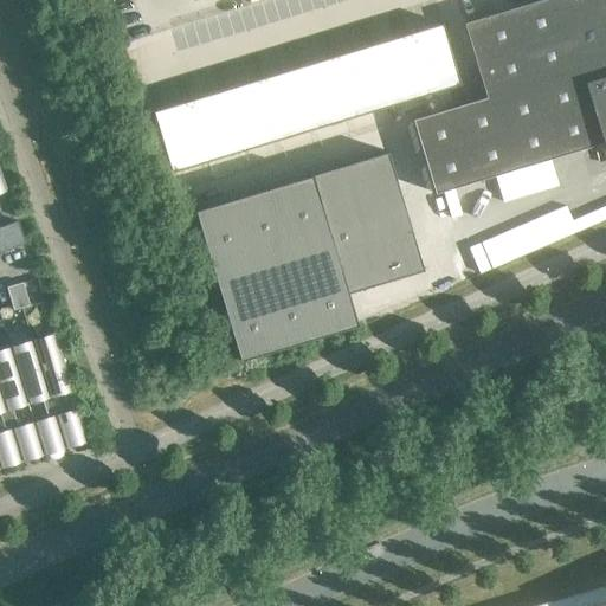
[(605,0),(534,0),(463,21),(485,96),(605,58),(605,0)]
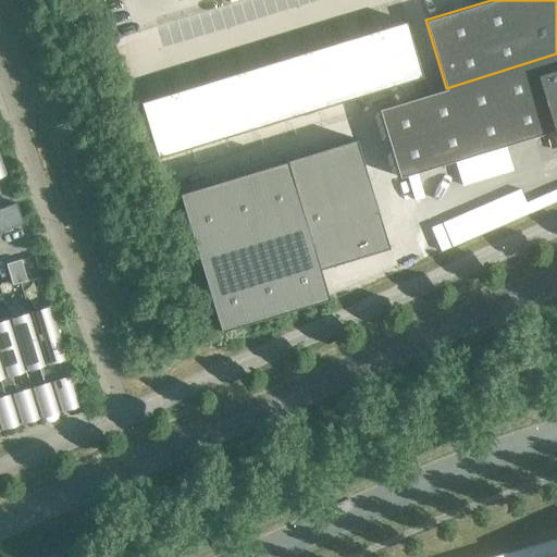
[(407,22),(373,32),(390,87),(423,77),(407,22)]
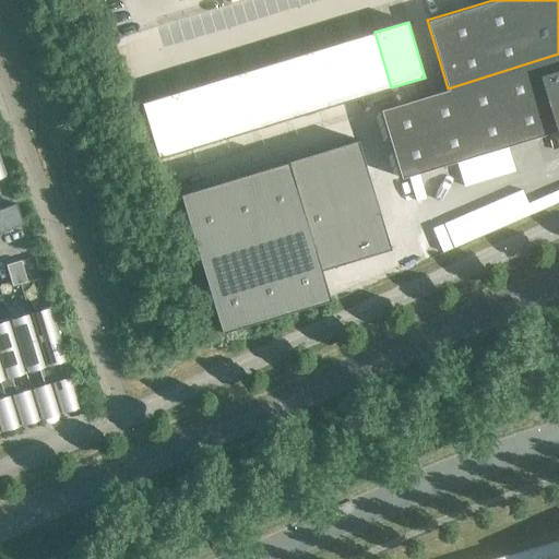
[(375,32),(341,42),(358,98),(391,87),(375,32)]
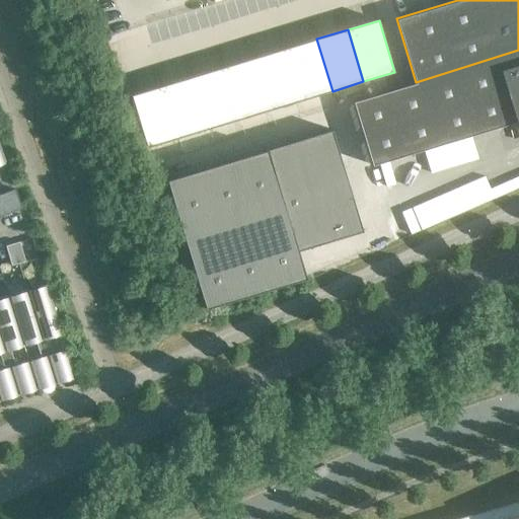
[(316,39),(286,49),(301,100),(332,91),(316,39)]
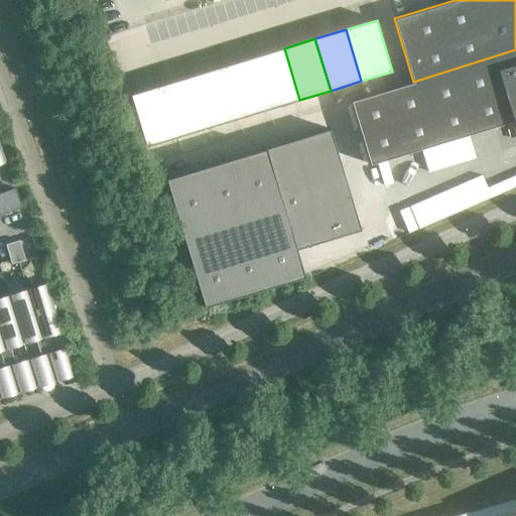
[(284,48),(253,57),(269,109),(299,100),(284,48)]
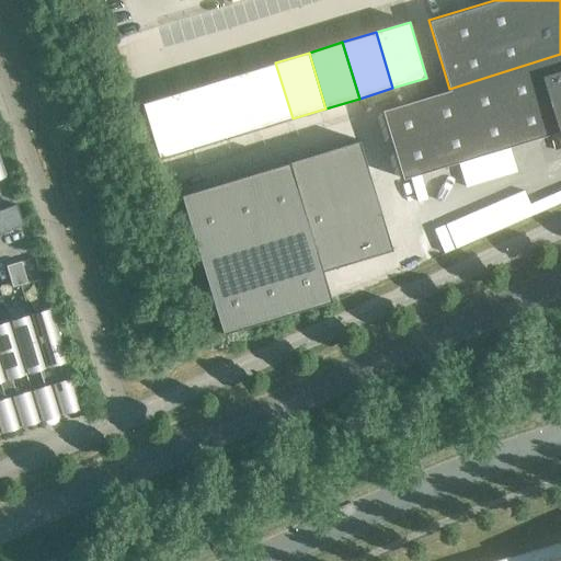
[(560,54),(449,89),(381,110),(402,179),(560,132),(560,134),(560,54)]
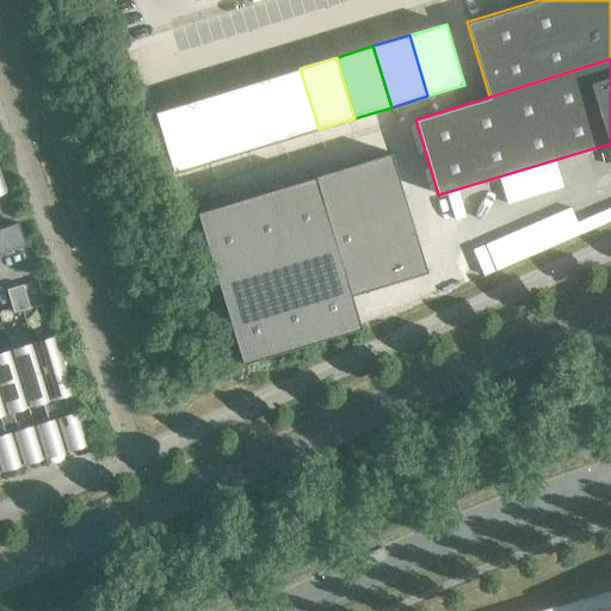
[(300,68),(264,79),(282,140),(319,129),(300,68)]
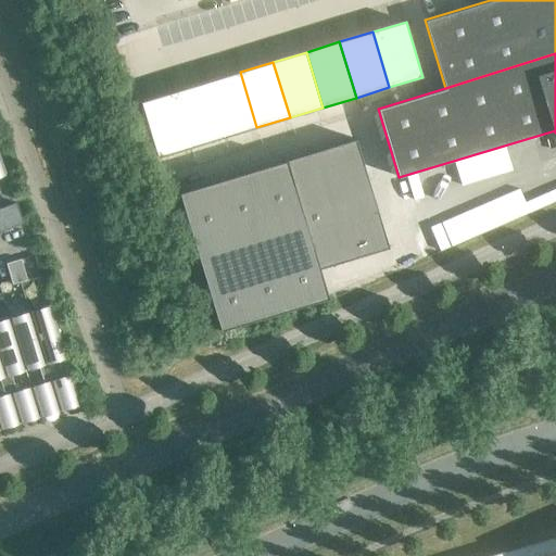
[(240,72),(206,81),(224,138),(256,127),(240,72)]
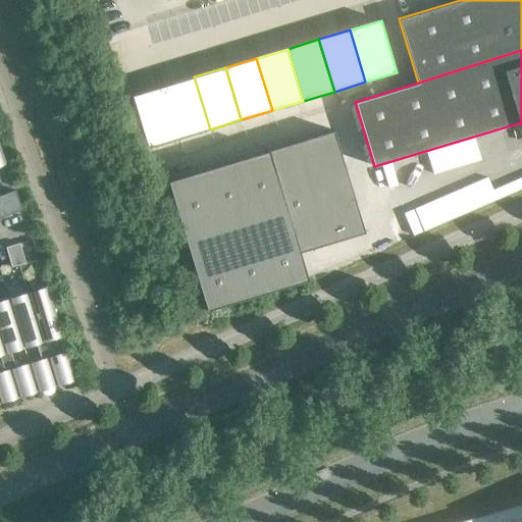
[(194,76),(163,87),(178,139),(210,129),(194,76)]
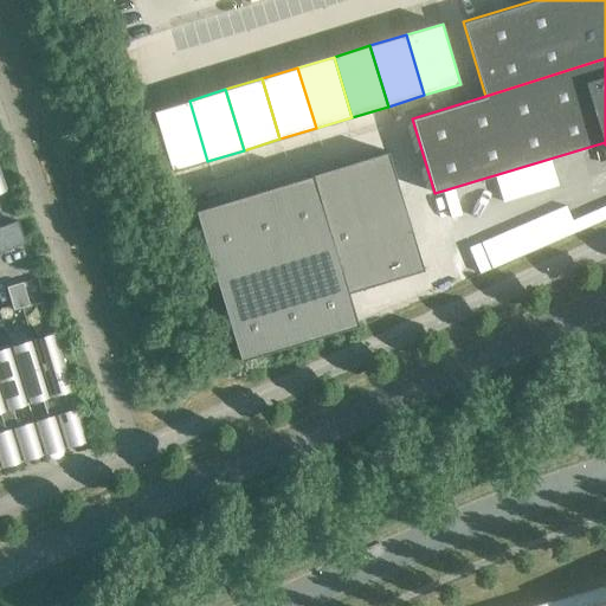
[(189,101),(153,111),(171,172),(207,161),(189,101)]
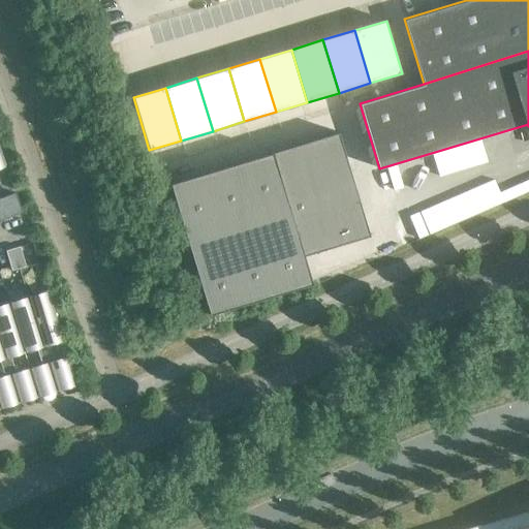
[(169,183),(203,292),(210,313),(312,282),(303,254),(369,235),(338,132),(169,183)]
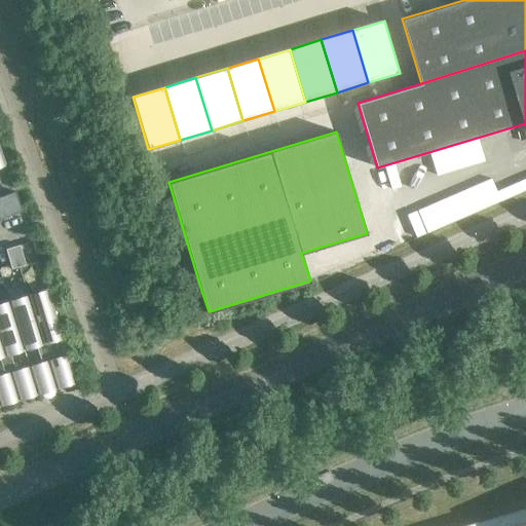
[(3,196),(0,197),(0,210),(3,219),(10,216),(3,196)]
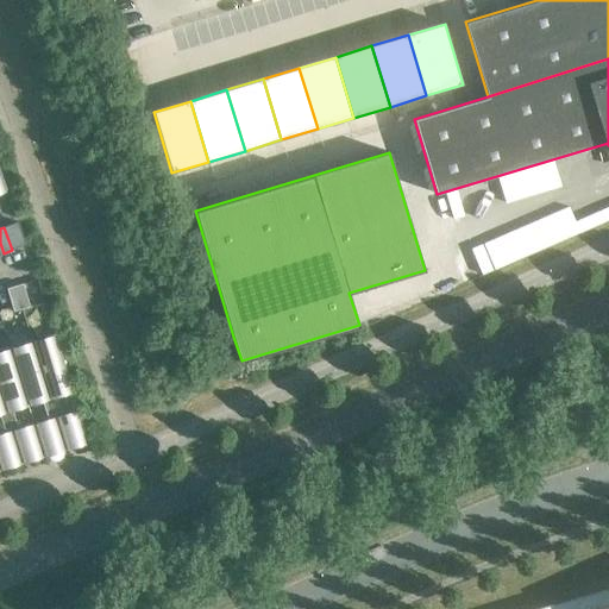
[(30,307),(23,283),(14,286),(22,309),(30,307)]
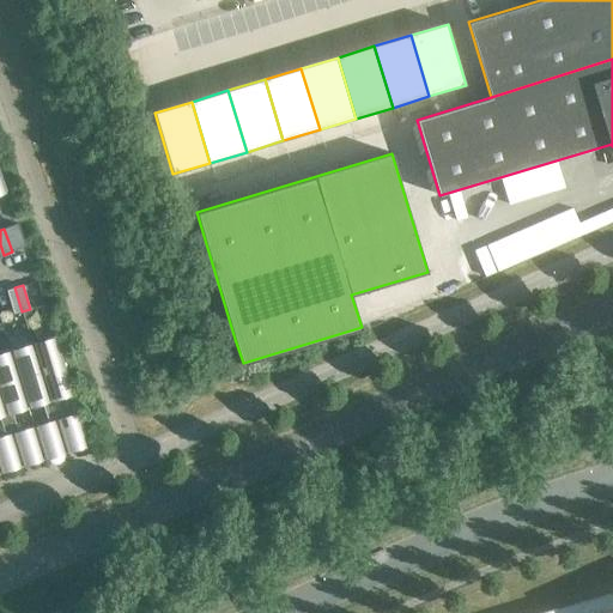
[(22,311),(14,287),(7,291),(13,314),(22,311)]
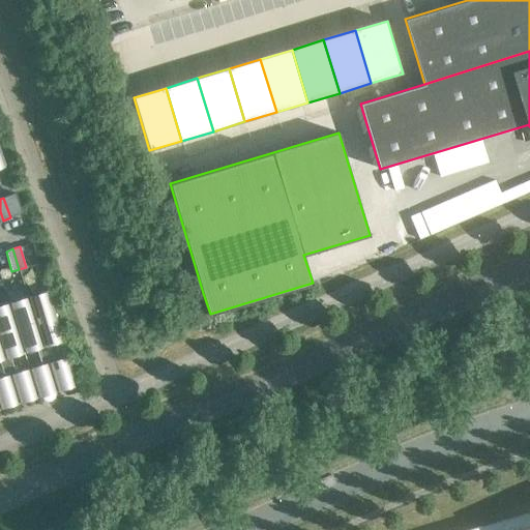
[(28,298),(28,299),(56,389),(57,389),(57,391),(58,391),(58,389),(74,384),(75,386),(76,386),(75,384),(76,384),(67,357),(65,357),(65,358),(54,361),(48,343),(60,340),(60,342),(61,341),(61,340),(62,340),(48,292),(47,293),(47,291),(46,291),(46,293),(30,298),(29,296),(28,296),(28,298)]
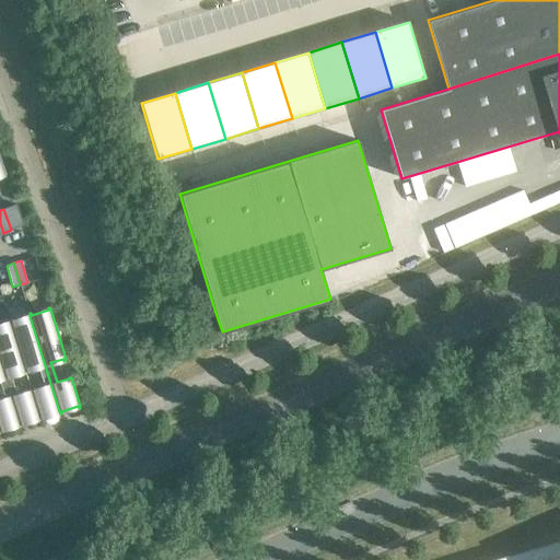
[(10,322),(25,371),(38,366),(45,386),(31,391),(39,418),(41,420),(42,420),(41,418),(58,412),(58,415),(59,413),(59,412),(59,411),(30,316),(28,314),(27,314),(28,316),(11,322),(11,319),(10,319),(10,322)]
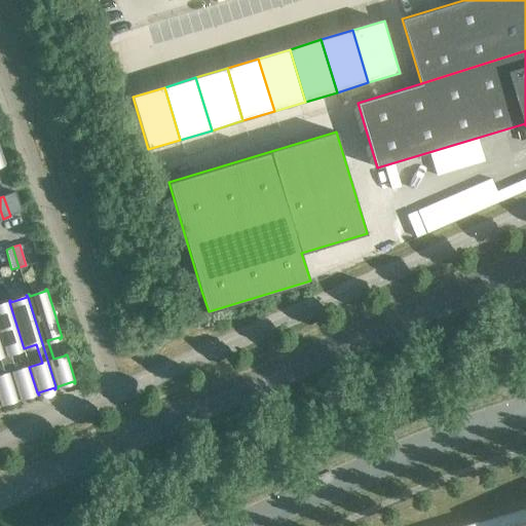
[(0,339),(19,399),(19,401),(20,400),(20,398),(35,393),(36,395),(37,395),(36,392),(37,392),(29,367),(15,371),(10,352),(24,348),(9,302),(8,302),(8,300),(7,301),(7,303),(0,304),(0,339)]
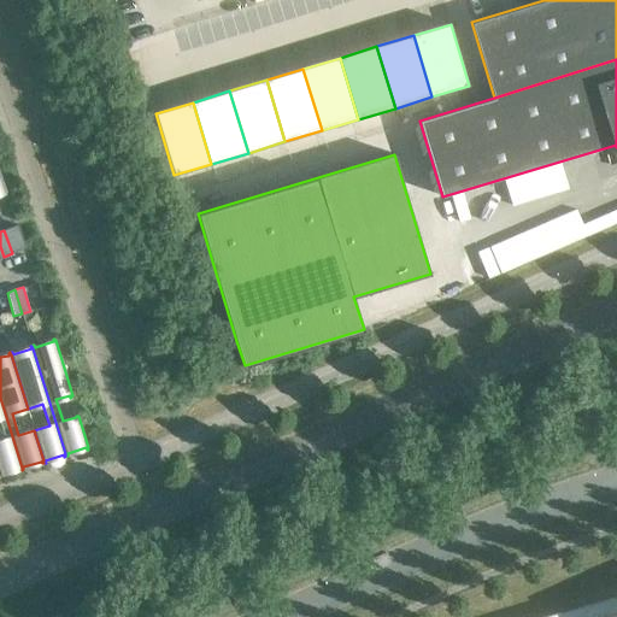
[(0,422),(5,439),(0,440),(0,475),(0,476),(1,476),(1,474),(19,468),(21,470),(22,470),(21,468),(22,468),(0,398),(0,422)]
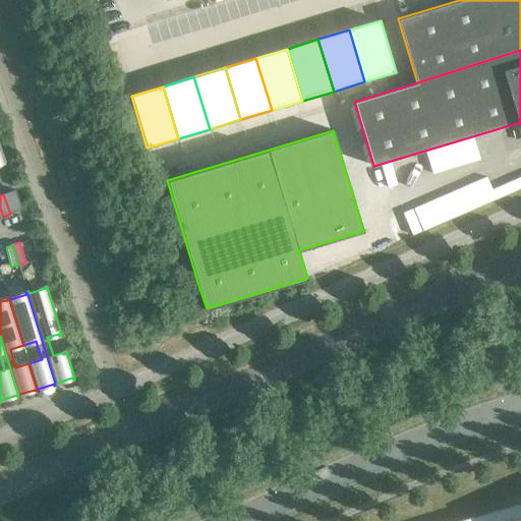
[(520,520),(520,500),(450,520),(520,520)]
